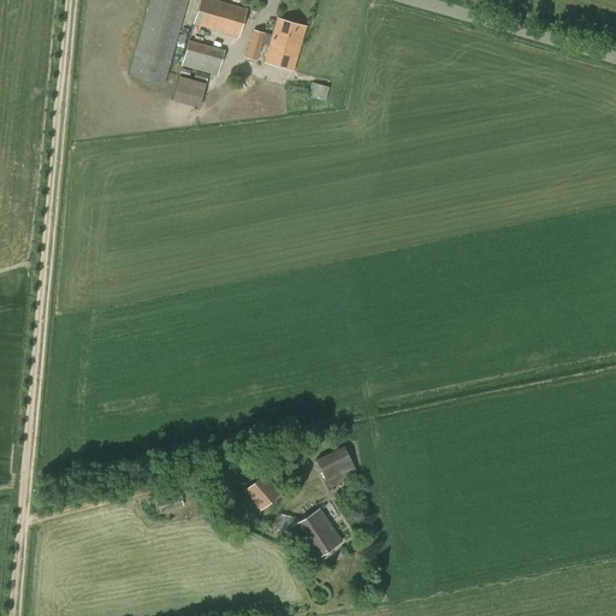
[(187,0),(149,0),(129,76),(164,86),(187,0)]
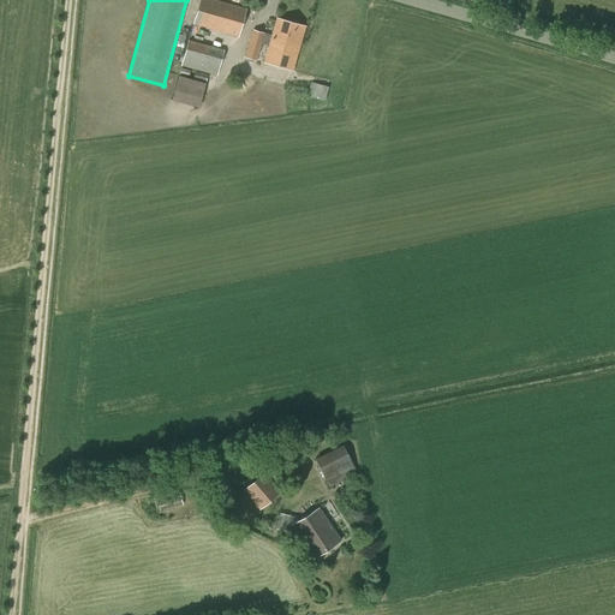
[(199,0),(193,24),(239,39),(246,9),(215,0),(199,0)]
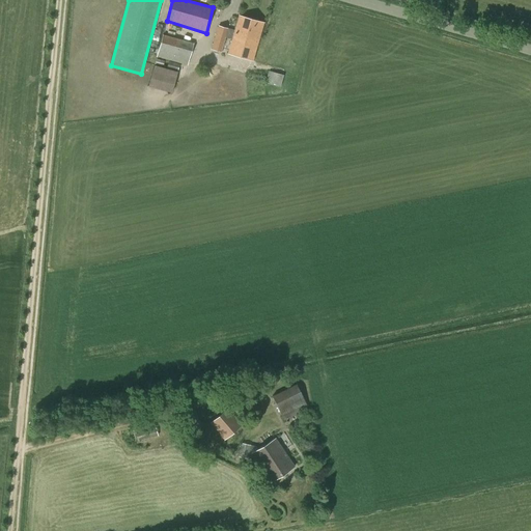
[(211,50),(221,52),(225,37),(231,39),(227,54),(252,61),(263,23),(239,16),(234,30),(218,26),(211,50)]
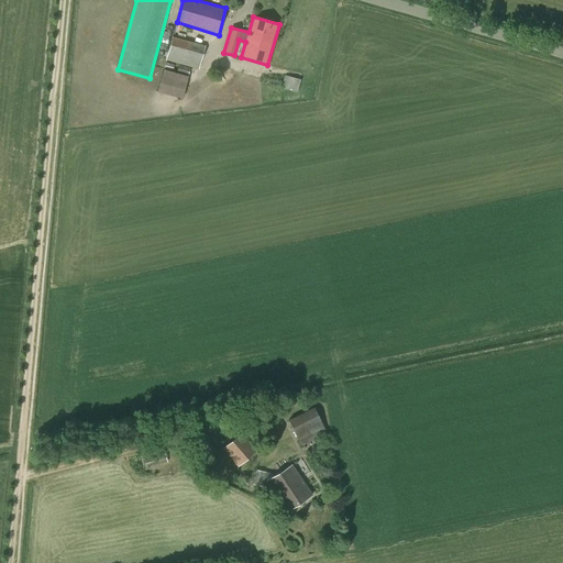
[(166,59),(198,69),(205,46),(173,36),(166,59)]
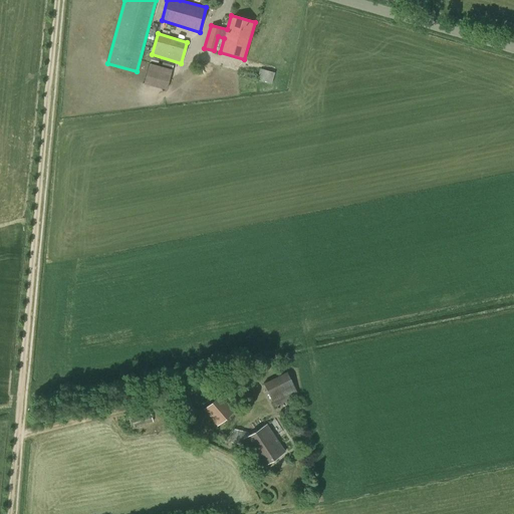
[(163,59),(162,66),(172,68),(174,62),(163,59)]
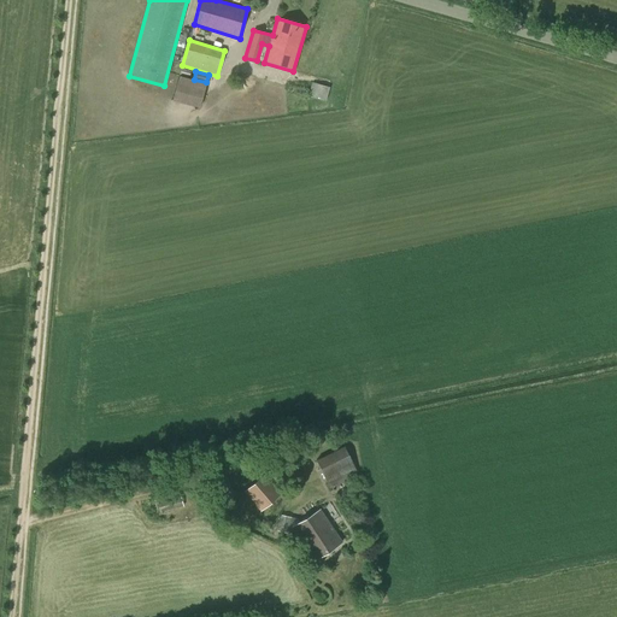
[(172,100),(199,107),(206,83),(178,76),(172,100)]
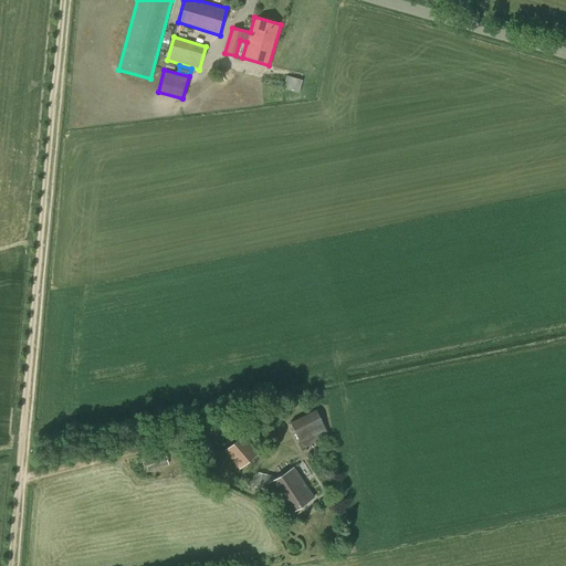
[(283,88),(299,93),(302,80),(286,75),(283,88)]
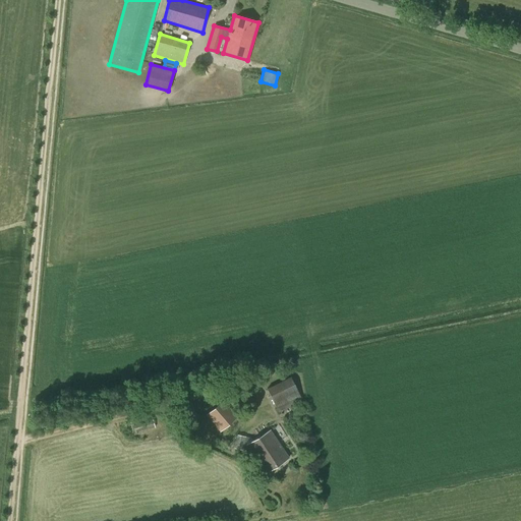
[(267,389),(279,412),(303,401),(290,377),(267,389)]
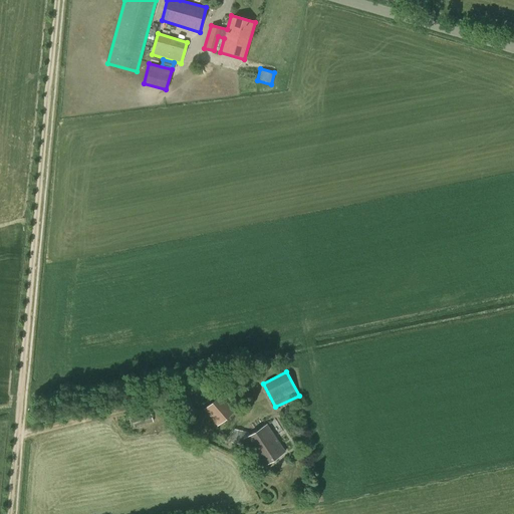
[(232,411),(219,396),(205,409),(217,424),(232,411)]
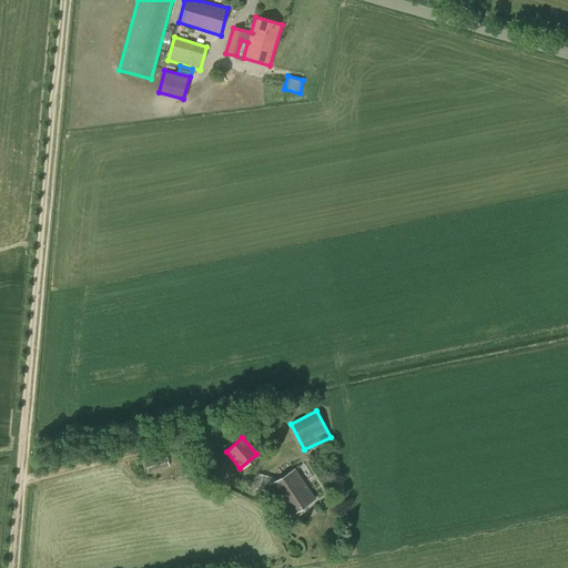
[(209,438),(195,445),(204,462),(216,455),(209,438)]
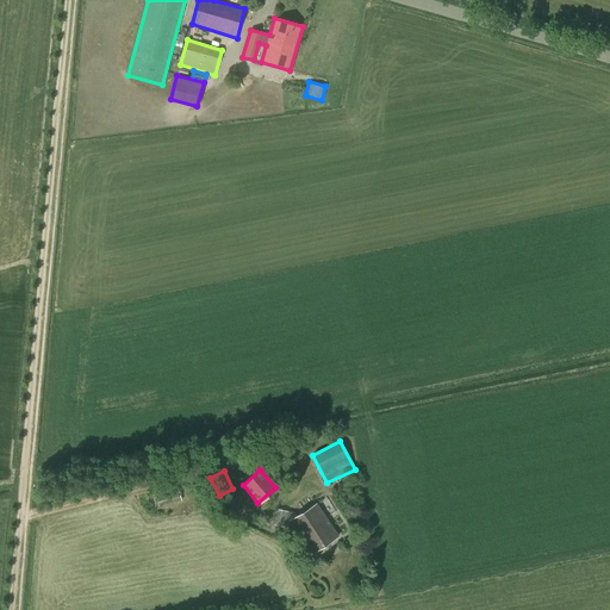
[(181,500),(178,486),(154,493),(157,506),(181,500)]
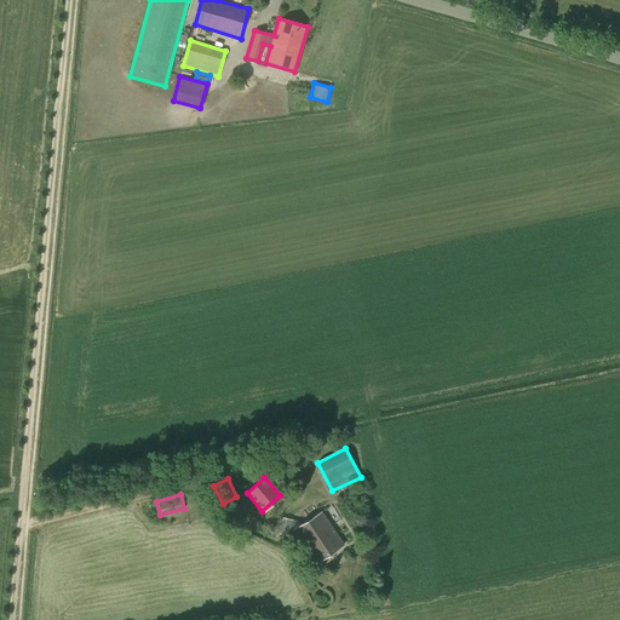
[(294,530),(316,563),(343,544),(321,511),(294,530)]
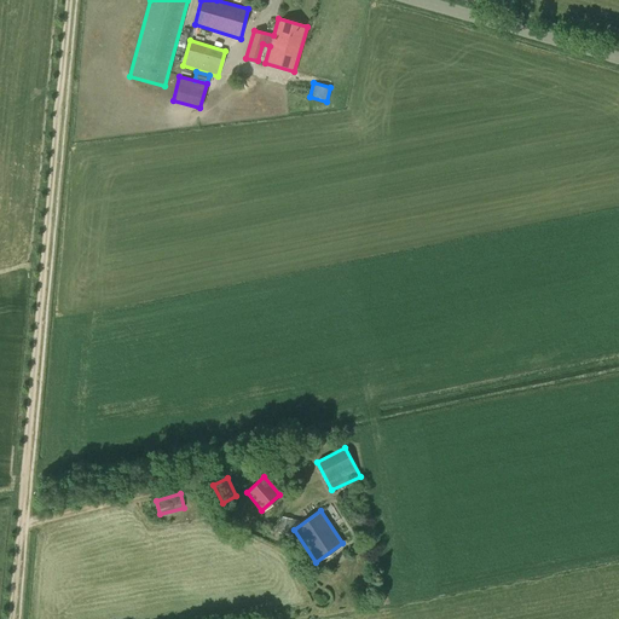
All buildings are outlined.
